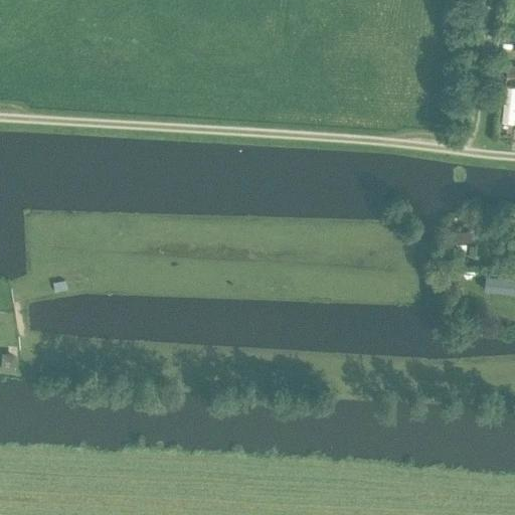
[(514,64),(507,64),(506,76),(514,76),(514,64)]
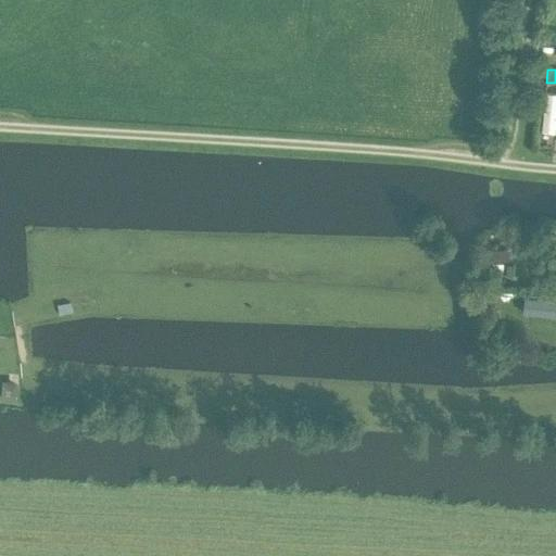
[(555,135),(555,124),(555,95),(545,93),(541,134),(555,135)]
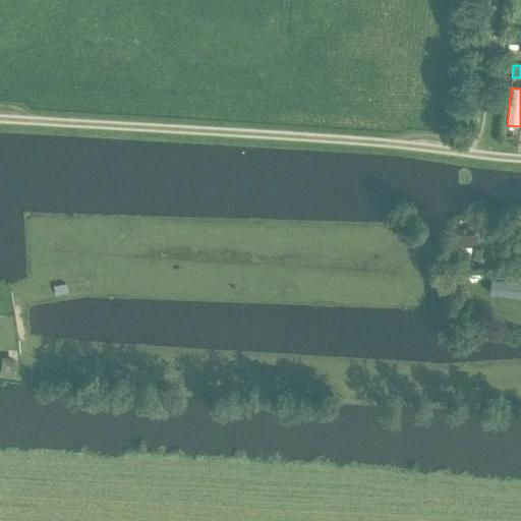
[(477,233),(460,234),(460,247),(477,246),(477,233)]
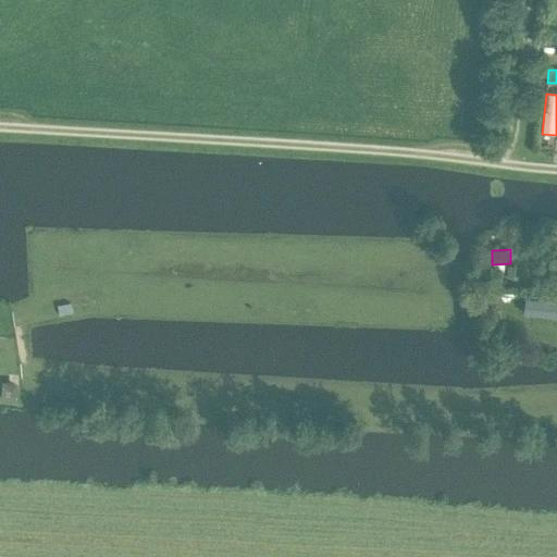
[(556,302),(525,299),(524,316),(556,318),(556,302)]
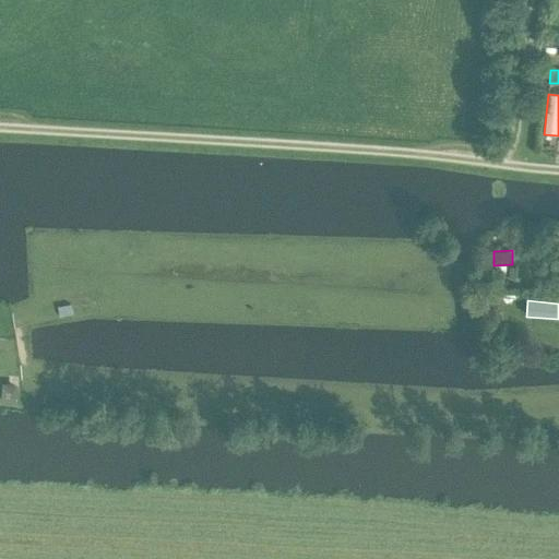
[(16,383),(2,382),(1,400),(15,400),(16,383)]
